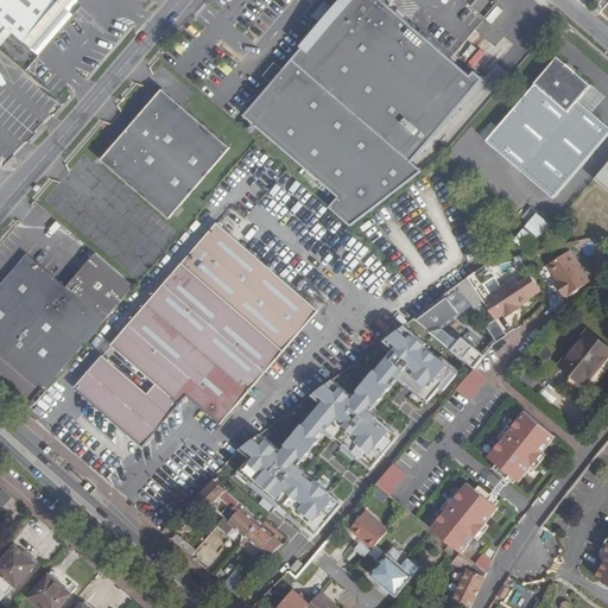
[(61,0),(0,0),(0,21),(13,32),(24,43),(50,13),(61,0)]
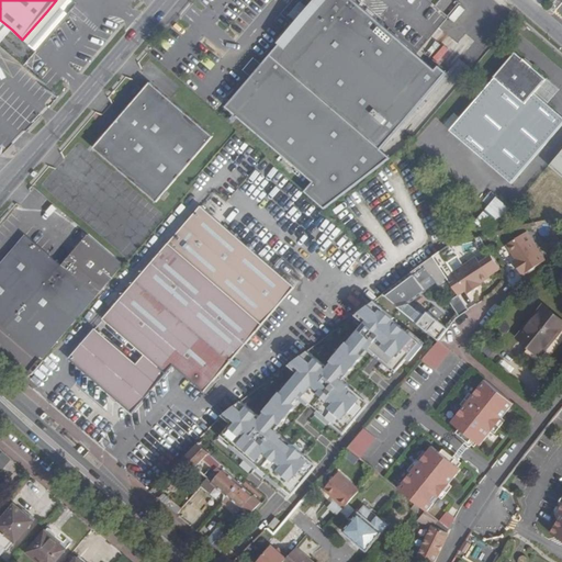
[(299,23),(268,57),(379,153),(447,77),(438,69),(435,74),(372,19),(367,13),(351,0),(319,0),(310,11),(302,4),(296,10),(291,17),(299,23)]
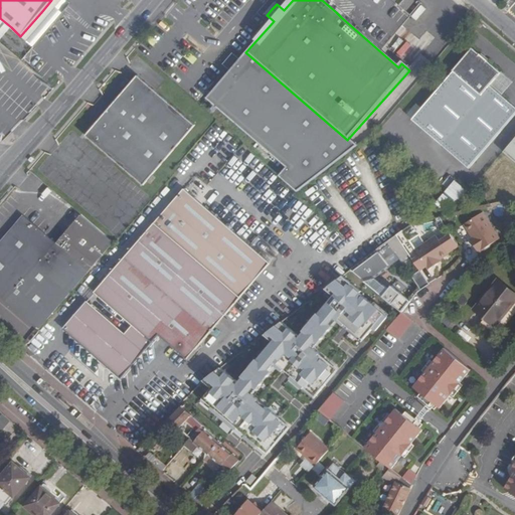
[(514,1),(513,0),(509,0),(503,7),(508,12),(514,3),(514,1)]
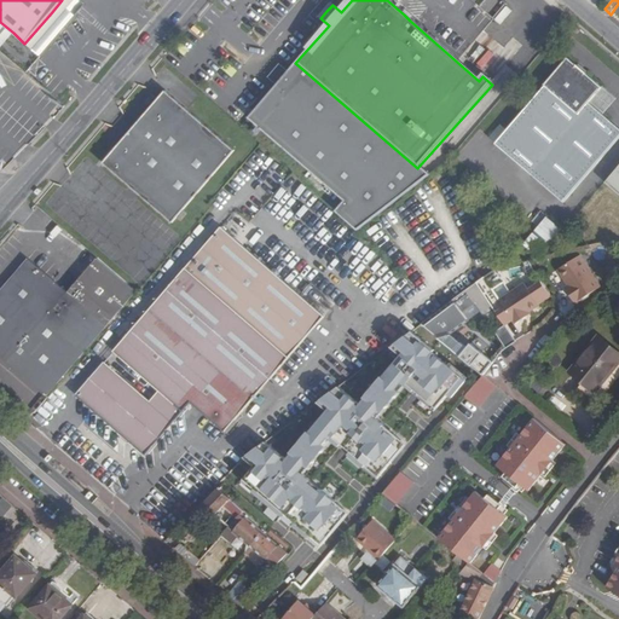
[(65,27),(51,13),(24,44),(40,56),(65,27)]
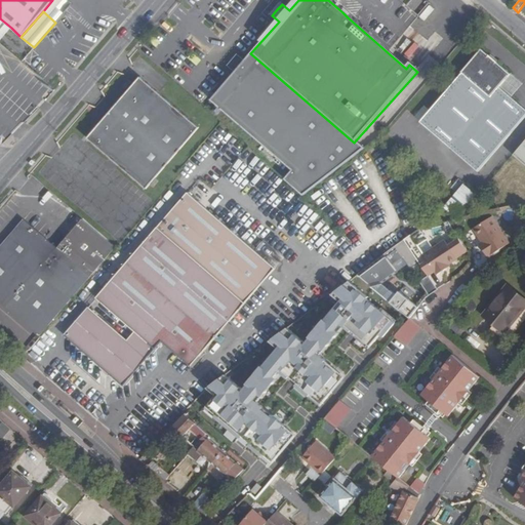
[(483,16),(477,11),(474,15),(480,21),(483,16)]
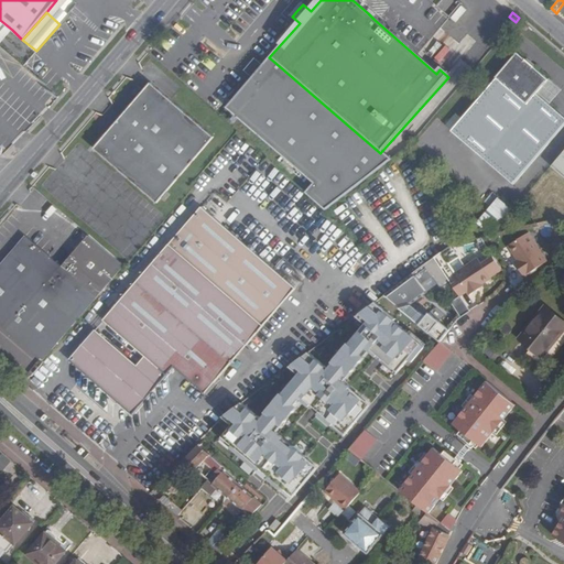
[(12,30),(0,20),(0,41),(1,43),(12,30)]
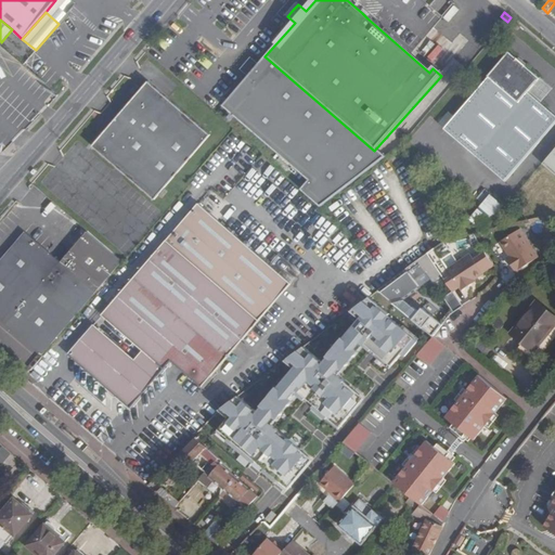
[(540,78),(508,52),(488,76),(488,77),(444,128),(505,181),(554,124),(554,115),(541,103),(528,92),(539,78),(540,78)]
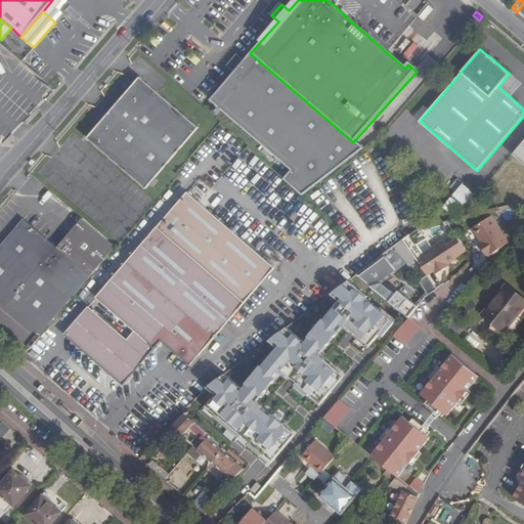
[(363,150),(353,142),(250,53),(244,60),(236,54),(231,59),(227,66),(233,72),(209,99),(290,171),(284,178),(303,195),(363,150)]
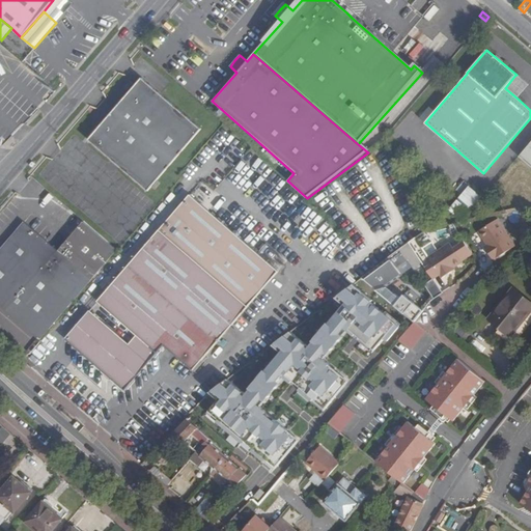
[(529,85),(515,75),(505,88),(518,99),(529,85)]
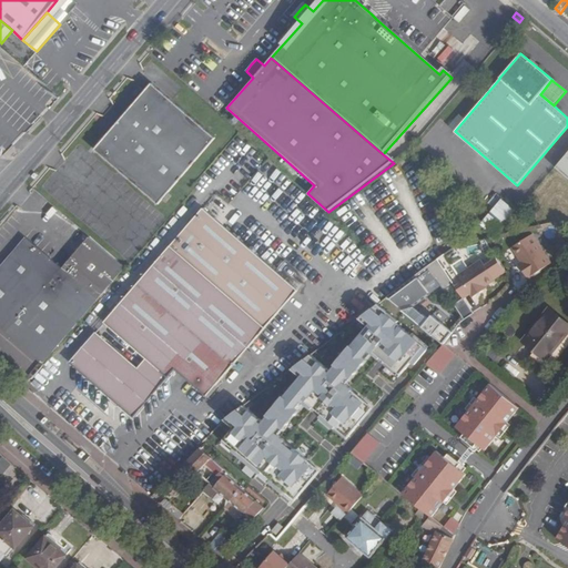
[(215,139),(152,83),(94,150),(159,205),(215,139)]
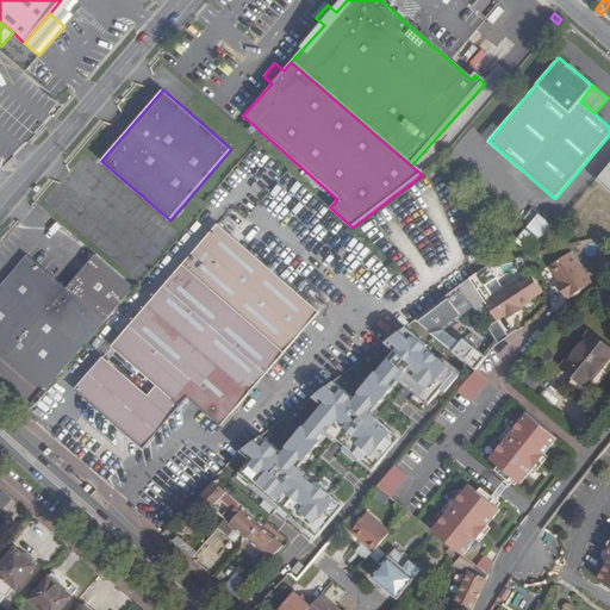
[(609,165),(597,180),(609,191),(609,165)]
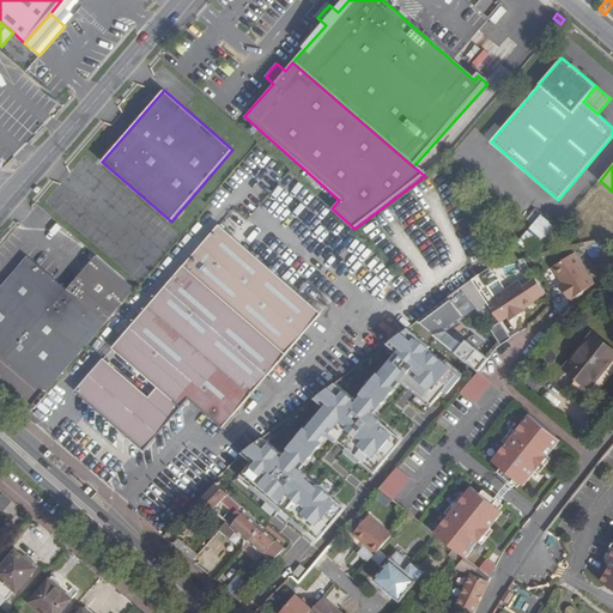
[(532,255),(554,229),(538,216),(515,242),(532,255)]
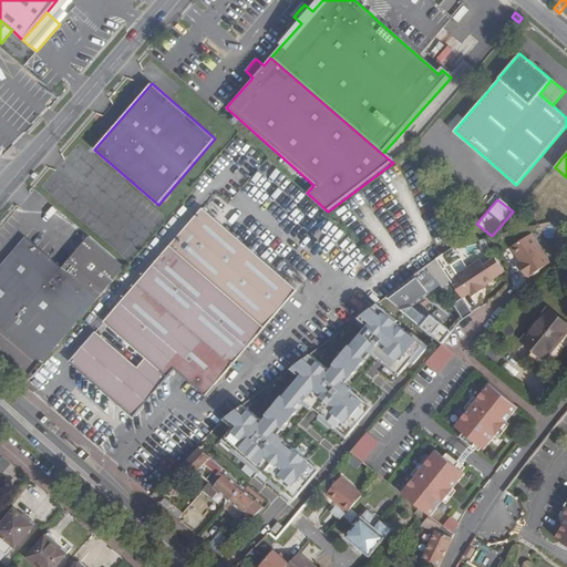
[(297,290),(203,208),(104,322),(145,358),(137,368),(95,331),(70,362),(133,418),(175,369),(206,395),(297,290)]
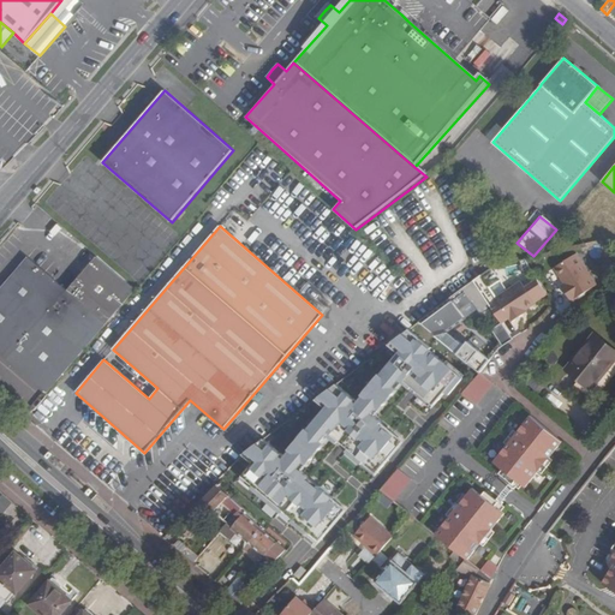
[(597,285),(578,254),(555,268),(565,284),(561,285),(572,302),(597,285)]
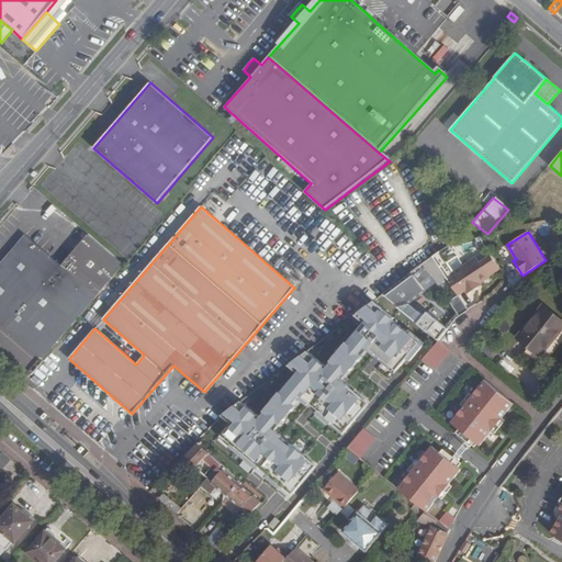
[(62,266),(25,235),(0,263),(0,322),(43,359),(97,296),(123,265),(88,235),(62,266)]
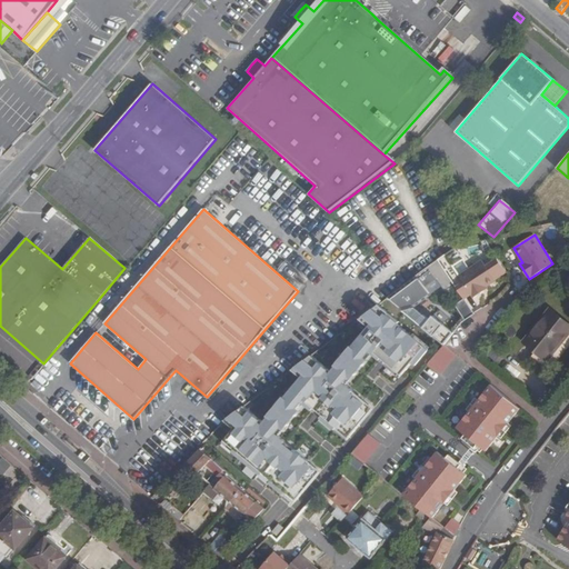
[(448,258),(440,262),(455,285),(465,300),(472,296),(459,277),(448,258)]
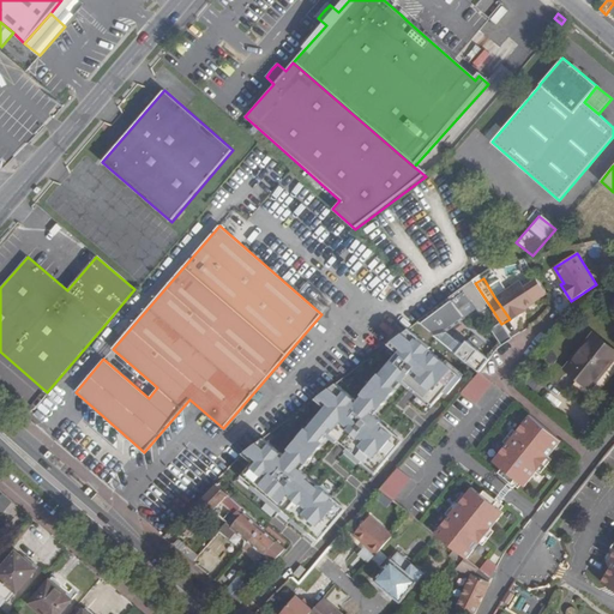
[(525,289),(521,282),(495,299),(510,319),(512,323),(522,315),(521,314),(525,311),(535,305),(535,304),(547,295),(537,281),(525,289)]
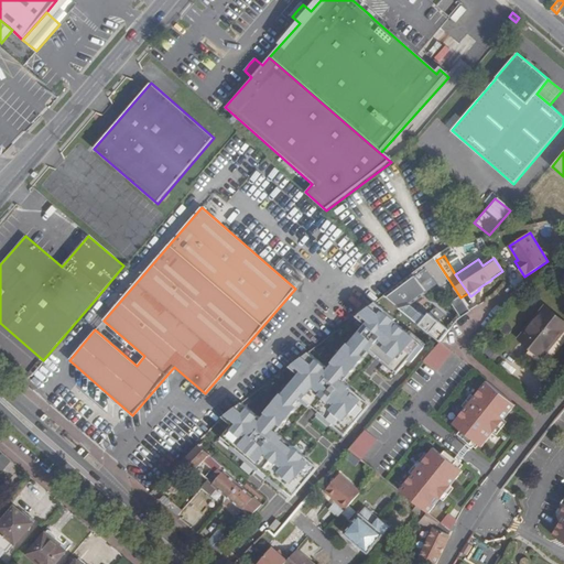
[(436,260),(426,268),(433,277),(438,283),(442,289),(451,282),(436,260)]
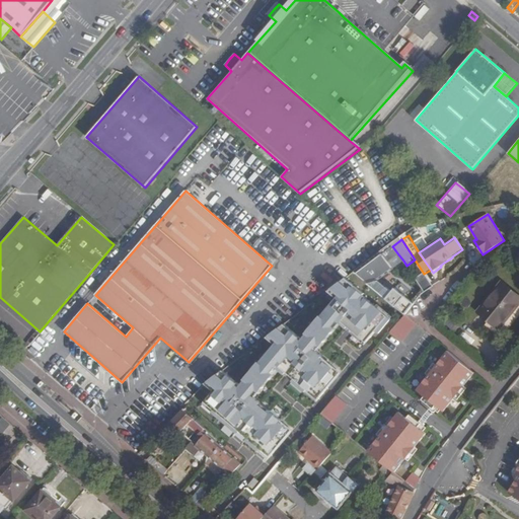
[(392,246),(356,275),(370,286),(393,269),(393,268),(388,262),(398,254),(392,246)]
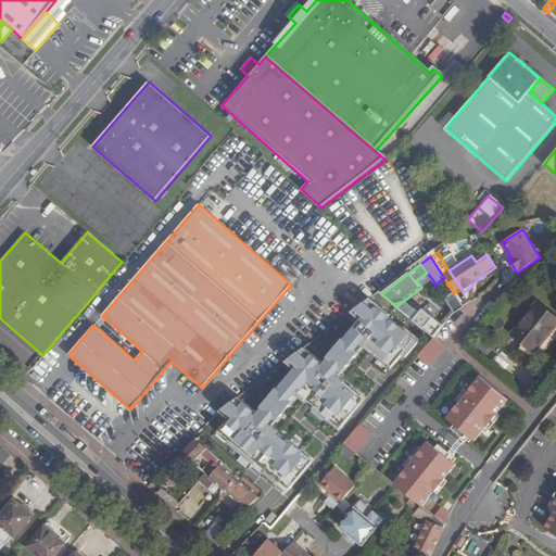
[(421,287),(432,279),(427,273),(416,280),(421,287)]
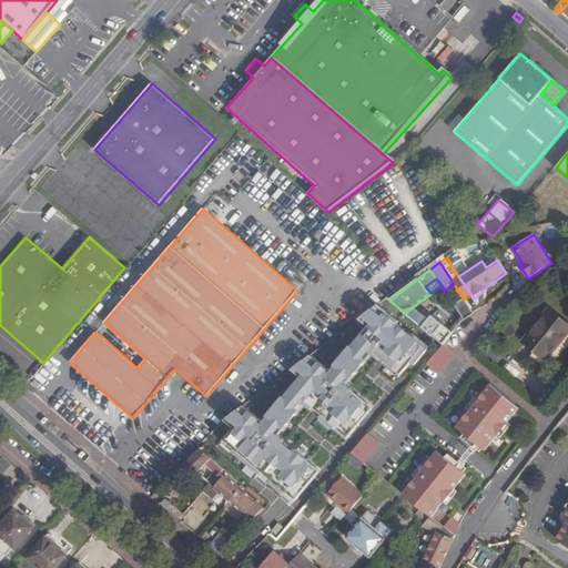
[(285,490),(296,500),(307,488),(304,486),(318,472),(308,463),(310,460),(297,449),(295,452),(286,443),(288,440),(279,433),(284,427),(286,429),(304,411),(301,408),(306,403),(315,411),(317,408),(326,416),(323,418),(337,432),(338,429),(351,440),(363,427),(361,425),(373,411),(351,391),(352,388),(343,381),(348,375),(351,377),(359,368),(375,382),(389,364),(401,375),(412,363),(415,365),(428,350),(398,323),(401,321),(381,304),(230,416),(239,424),(226,438),(236,447),(234,449),(262,474),(264,470),(273,479),(271,482),(283,493),(285,490)]
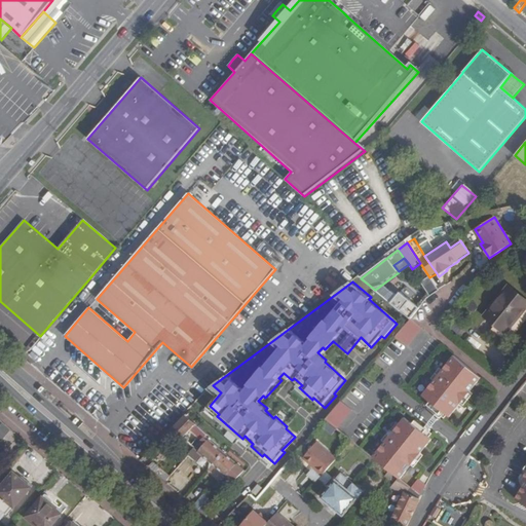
[(525,307),(525,300),(509,287),(485,316),(495,325),(498,321),(509,330),(525,307)]
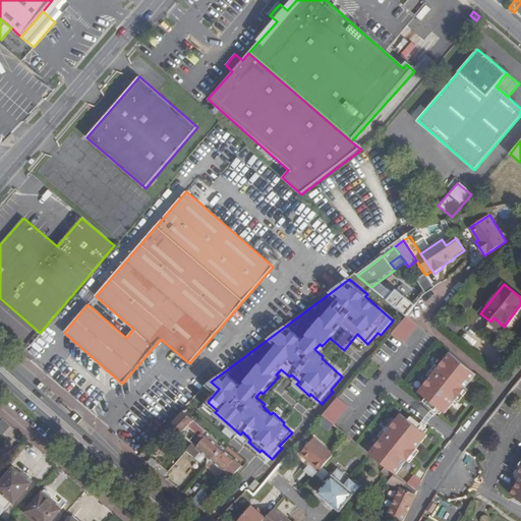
[(383,296),(391,303),(397,295),(388,289),(383,296)]
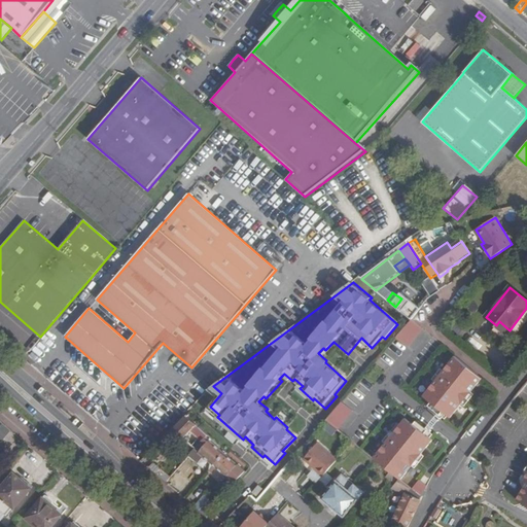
[(395,307),(411,319),(417,311),(401,299),(395,307)]
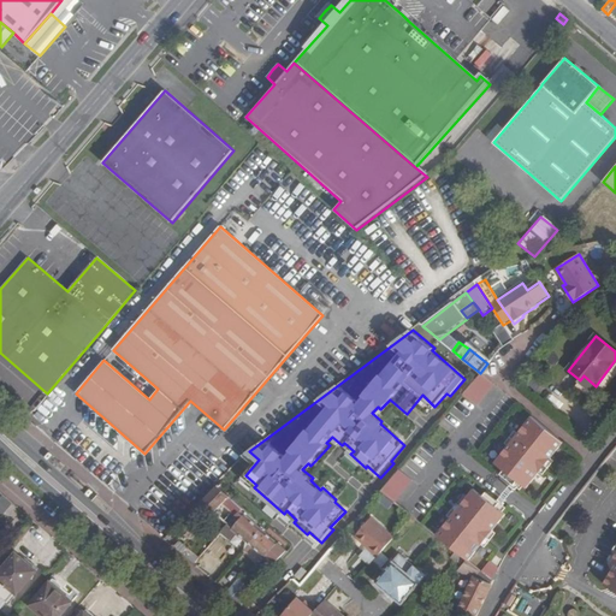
[(481,373),(463,395),(478,406),(495,385),(481,373)]
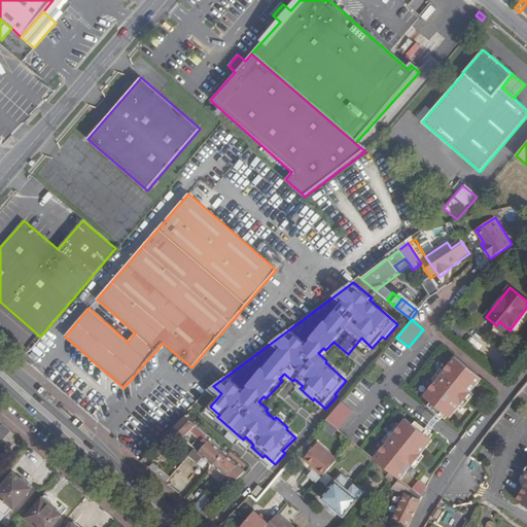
[(510,330),(499,321),(496,325),(506,334),(510,330)]
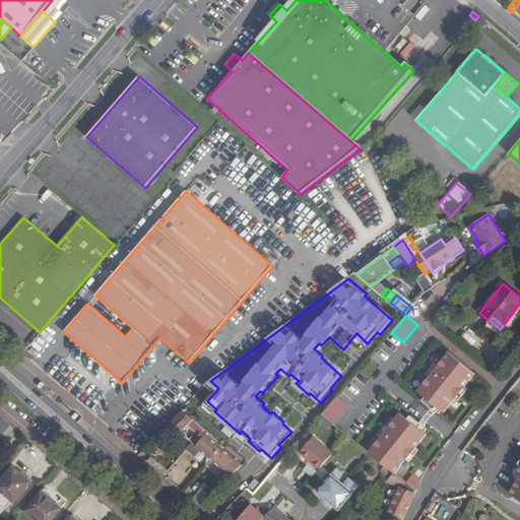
[(475,374),(449,351),(417,391),(445,412),(475,374)]
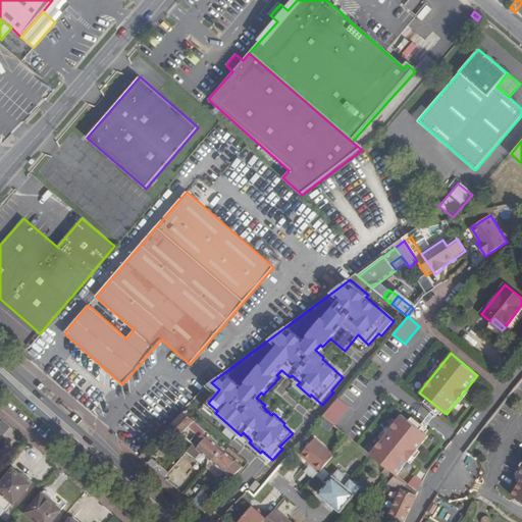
[(350,408),(337,398),(323,416),(334,426),(350,408)]
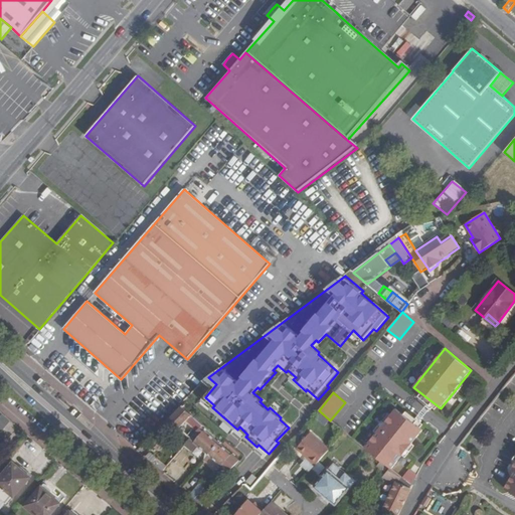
[(179,428),(185,422),(197,434),(201,428),(204,426),(191,415),(181,406),(168,419),(179,428)]
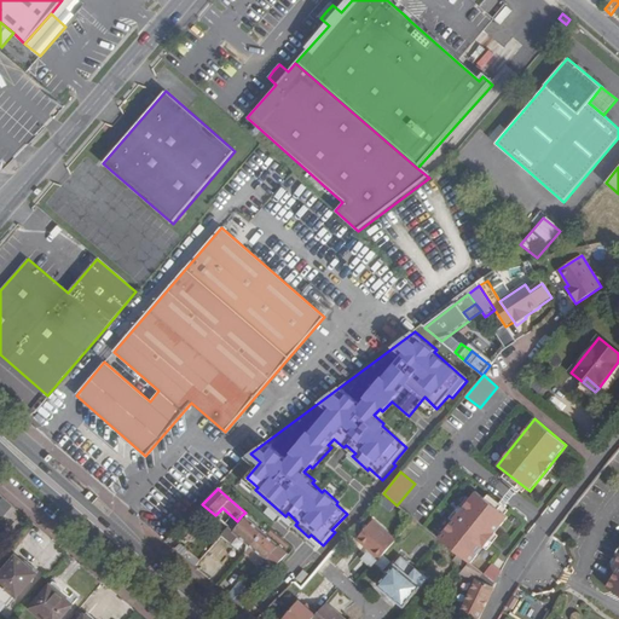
[(509,518),(476,491),(439,538),(463,559),(472,565),(509,518)]
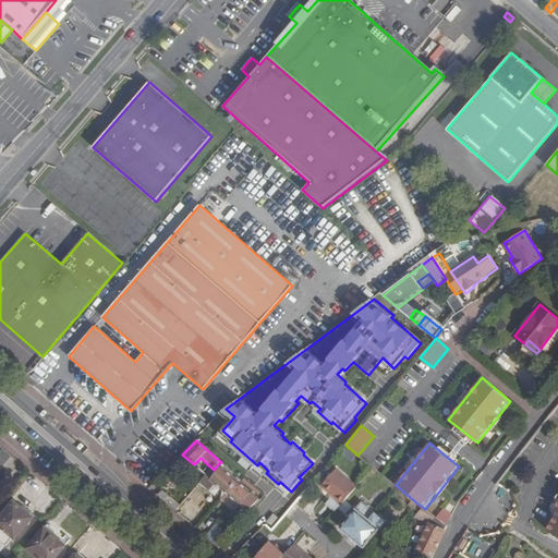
[(257,497),(218,464),(214,470),(207,477),(213,482),(240,505),(242,502),(247,507),(257,497)]
